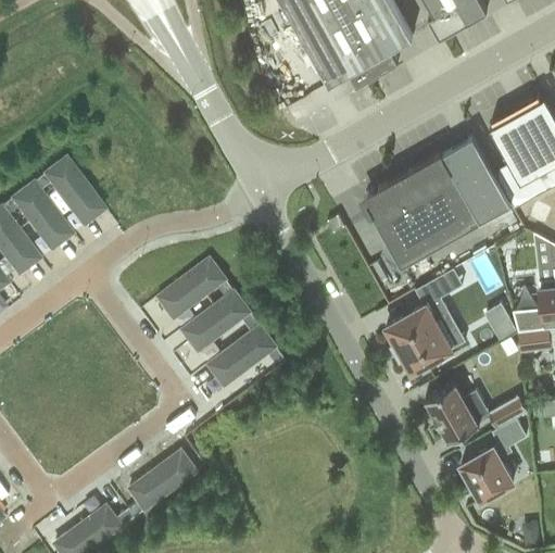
[(393,49),(414,38),(392,0),(281,0),(330,85),(351,73),(357,85),(400,61),(393,49)]
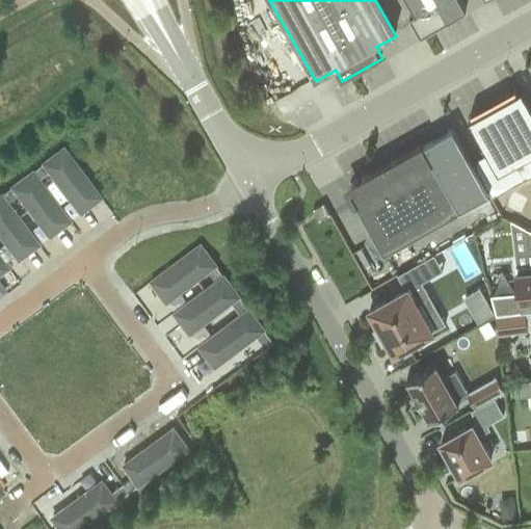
[(467,11),(460,0),(407,0),(416,15),(410,18),(422,36),(467,11)]
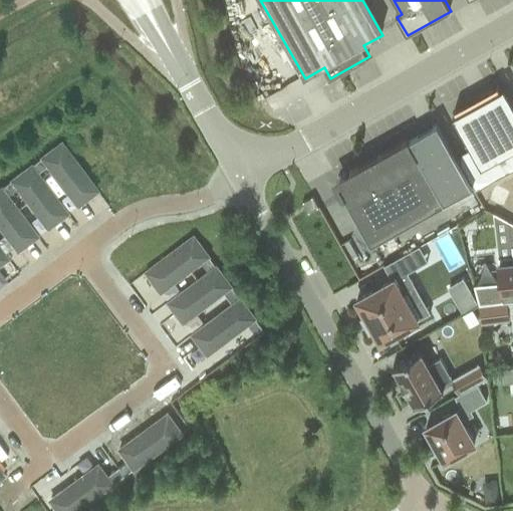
[(457,115),(453,117),(472,151),(456,160),(476,195),(512,174),(512,103),(504,89),(500,91),(499,90),(495,92),(493,93),(492,94),(492,95),(489,97),(480,102),(479,103),(478,102),(473,105),(468,107),(458,113),(457,114),(458,115),(457,115)]
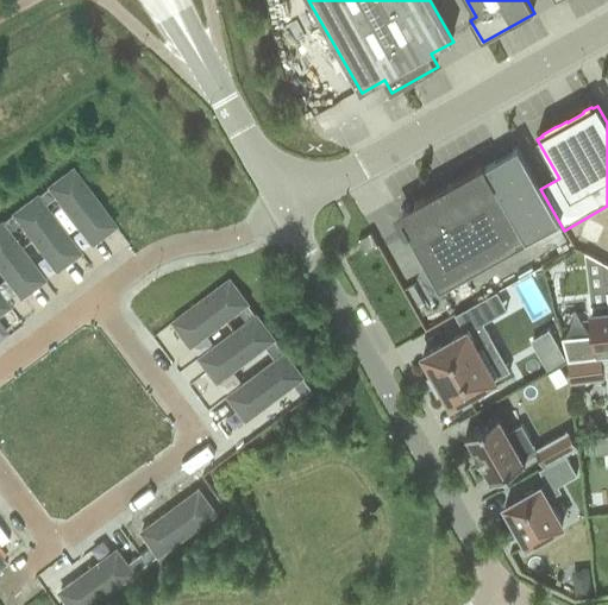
[(486,169),(483,166),(483,168),(484,169),(418,207),(417,206),(415,207),(417,208),(406,214),(405,213),(403,214),(405,215),(402,222),(401,224),(401,225),(402,224),(409,235),(407,237),(407,238),(409,237),(440,292),(561,225),(519,150),(513,153),(514,155),(497,164),(496,162),(486,169)]
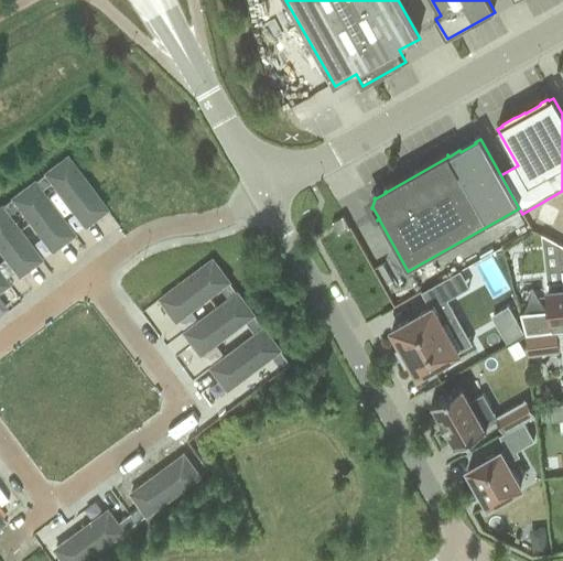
[(85,228),(107,212),(67,160),(34,185),(41,193),(52,184),(85,228)]
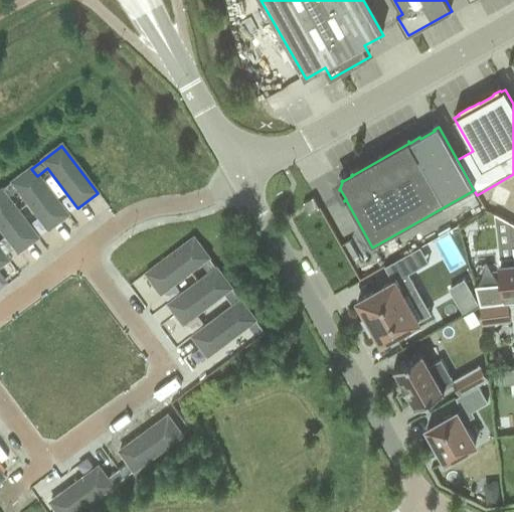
[(67,216),(37,176),(31,169),(1,191),(7,199),(17,191),(47,231),(67,216)]
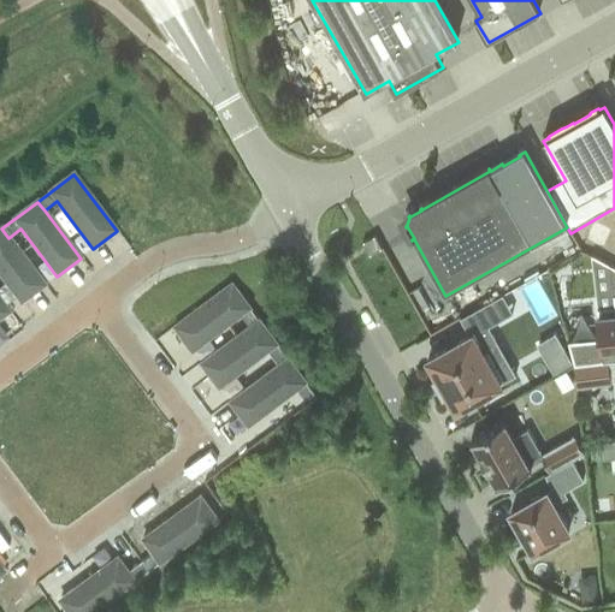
[(45,285),(9,238),(1,229),(0,230),(0,274),(21,303),(45,285)]
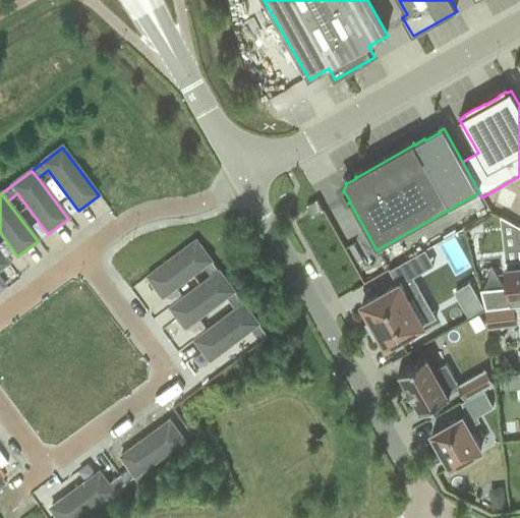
[(313,219),(324,213),(318,203),(307,209),(313,219)]
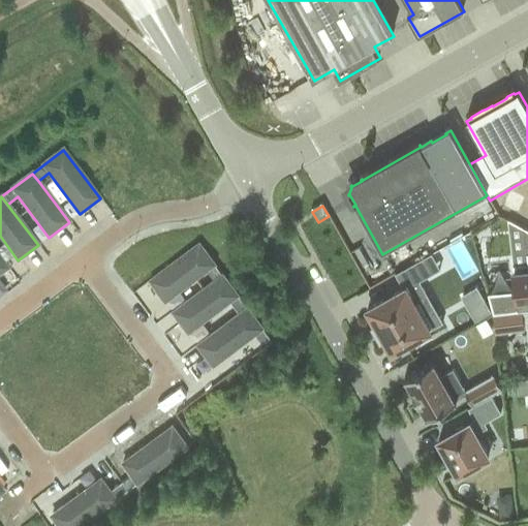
[(215,283),(223,278),(199,246),(151,283),(166,304),(208,273),(215,283)]
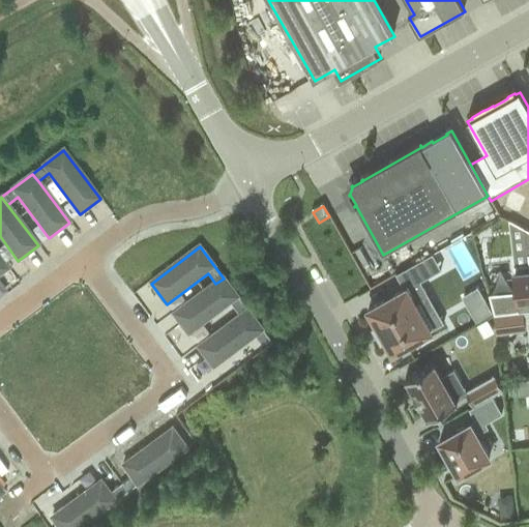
[(518,294),(490,297),(495,318),(528,313),(528,257),(528,266),(515,268),(518,294)]
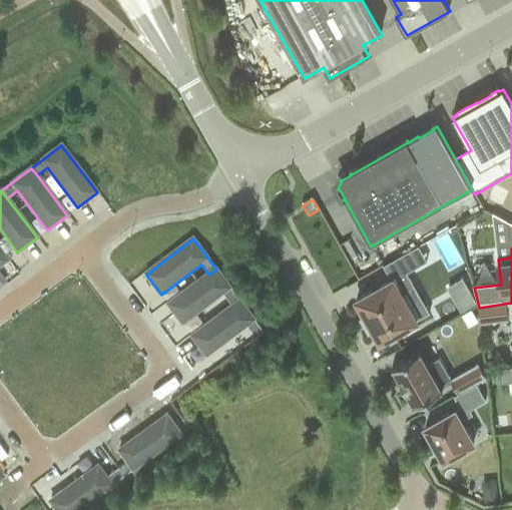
[(392,283),(357,302),(366,317),(364,318),(365,320),(367,318),(372,328),(370,329),(371,330),(373,329),(381,344),(418,324),(417,323),(402,296),(415,289),(408,276),(421,268),(412,252),(384,269),(392,283)]
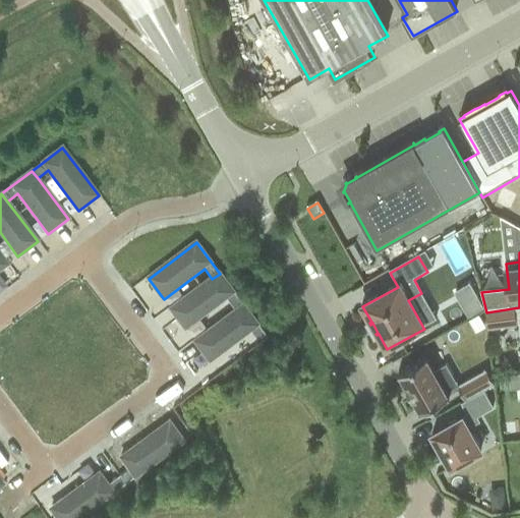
[(236,311),(244,305),(220,274),(212,279),(171,309),(186,329),(227,299),(236,311)]
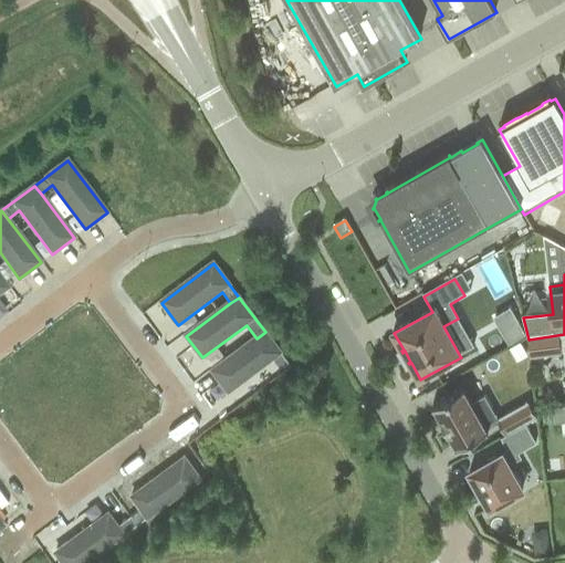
[(493,318),(506,345),(523,336),(511,309),(493,318)]
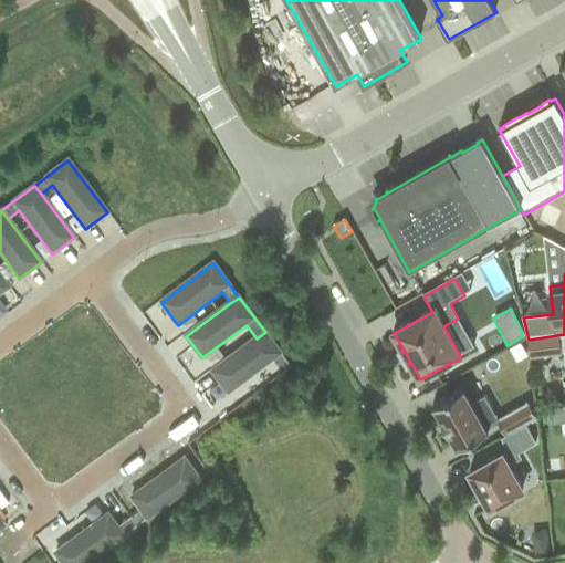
[(281,372),(290,365),(265,332),(257,339),(212,372),(229,393),(273,361),(281,372)]
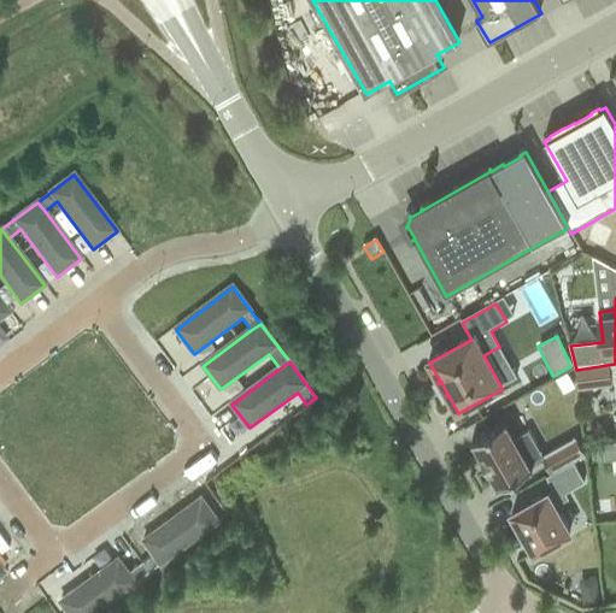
[(610,365),(576,370),(579,392),(614,388),(612,385),(610,365)]
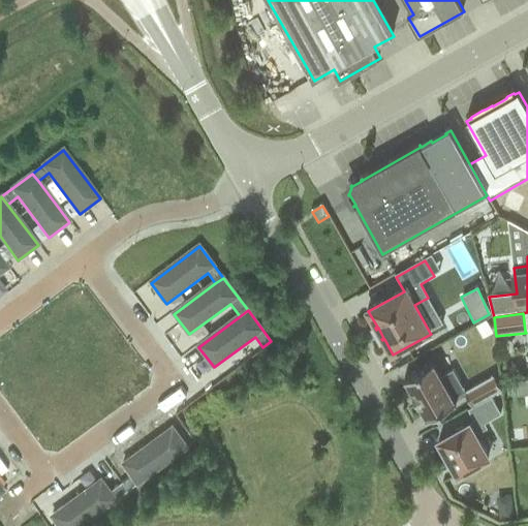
[(19,344),(8,352),(16,362),(26,353),(19,344)]
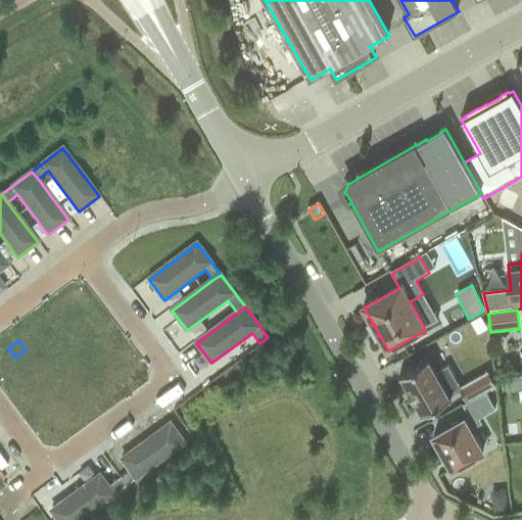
[(429,362),(431,362),(430,360),(400,377),(400,378),(402,377),(409,389),(408,390),(415,403),(416,402),(421,410),(423,414),(422,415),(422,416),(453,399),(452,398),(457,396),(452,388),(458,384),(448,368),(437,375),(429,362)]
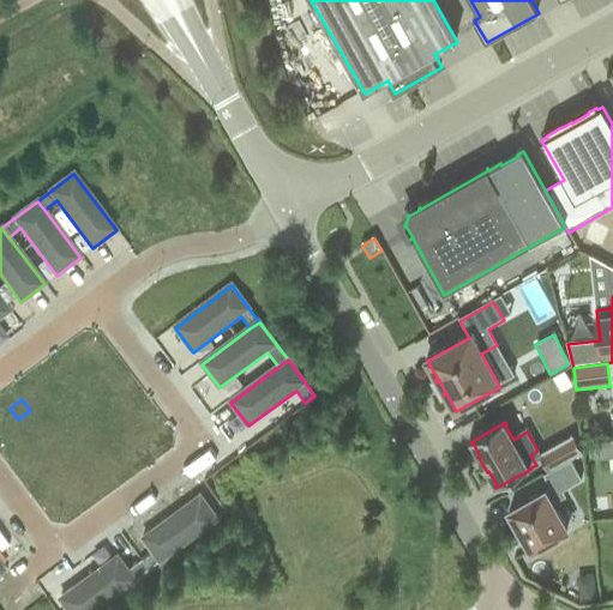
[(571,463),(583,456),(574,438),(539,457),(550,475),(571,463)]
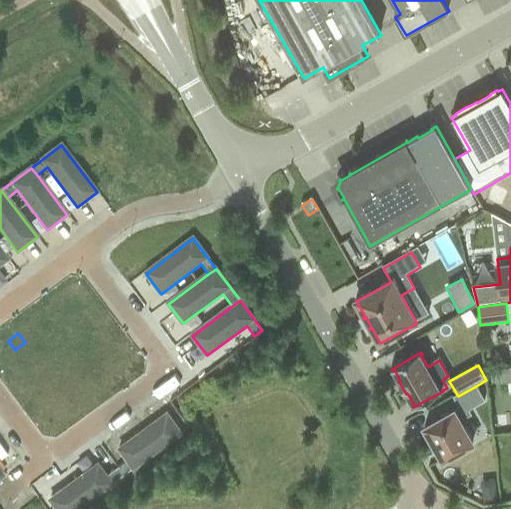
[(510,369),(501,371),(503,385),(510,383),(510,369)]
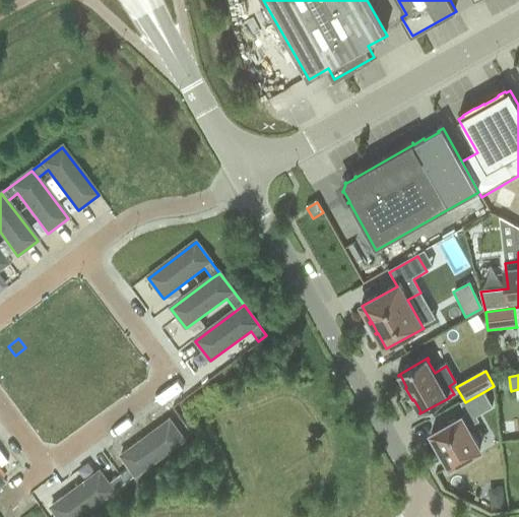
[(451,468),(481,451),(468,429),(479,423),(476,417),(494,408),(483,392),(465,402),(461,404),(467,415),(462,418),(462,417),(432,435),(451,468)]
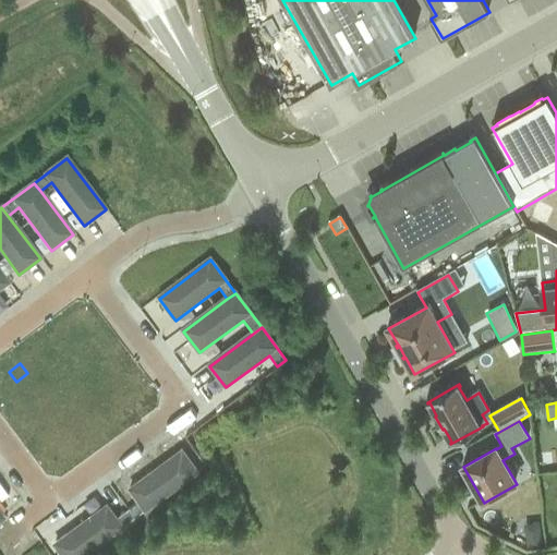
[(140,504),(129,513),(135,521),(198,474),(182,453),(131,491),(140,504)]
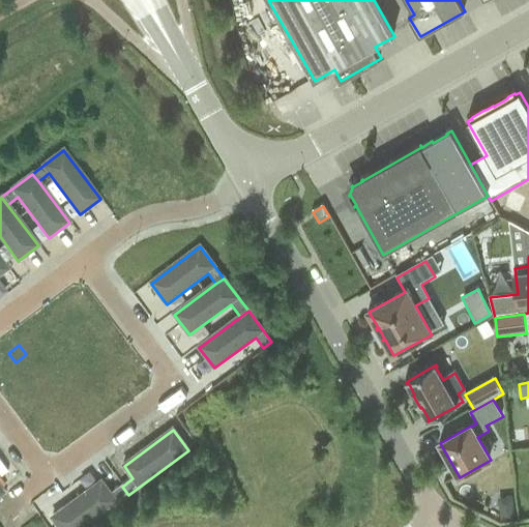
[(84,526),(128,495),(122,487),(111,495),(103,482),(53,519),(59,526),(84,526)]
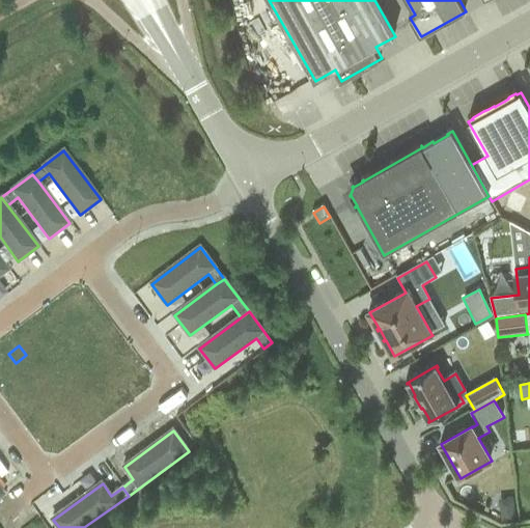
[(514,513),(502,515),(503,522),(515,521),(514,513)]
